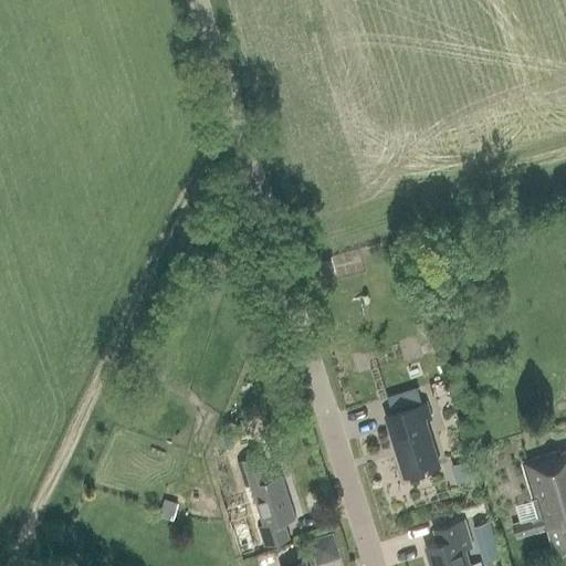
[(426,419),(431,418),(426,401),(384,416),(404,477),(440,464),(426,419)]
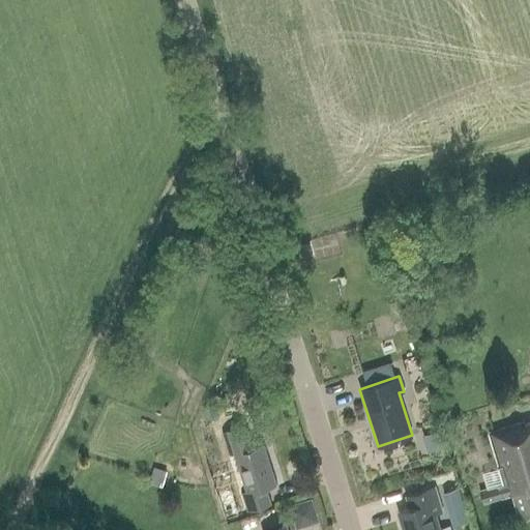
[(246,423),(223,431),(231,455),(235,454),(246,491),(242,493),(247,510),(272,503),(267,488),(277,484),(264,443),(254,446),(246,423)]
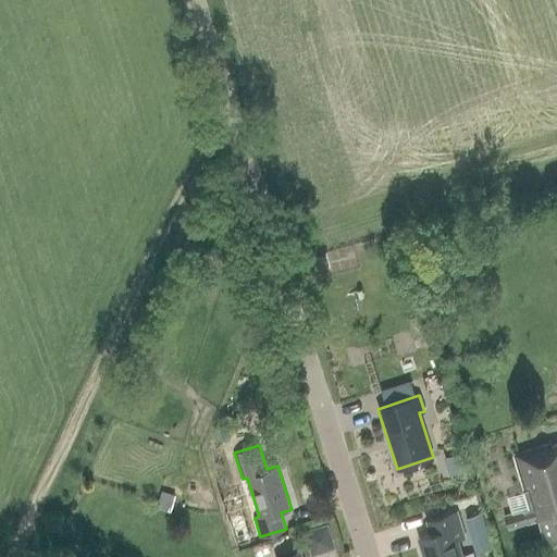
[(556,446),(553,447),(552,445),(514,456),(530,509),(504,517),(507,529),(539,519),(546,544),(556,540),(556,446)]
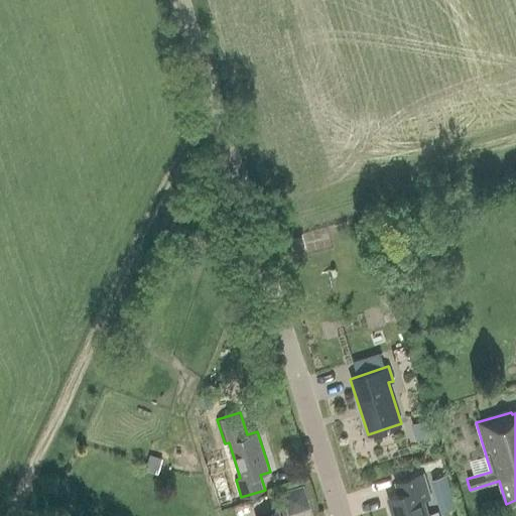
[(414,422),(419,438),(431,435),(426,418),(414,422)]
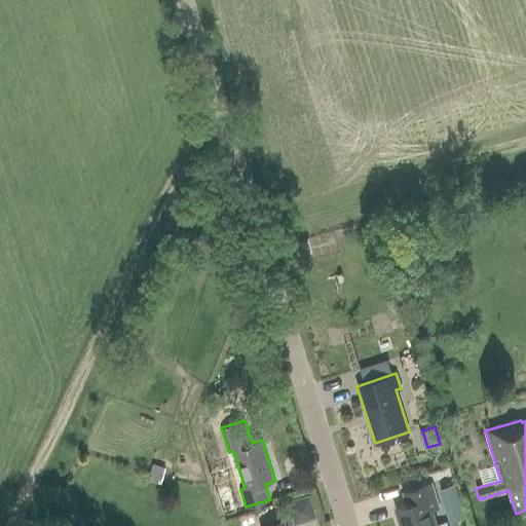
[(436,525),(431,511),(439,509),(433,483),(405,491),(409,504),(398,508),(402,525),(436,525)]
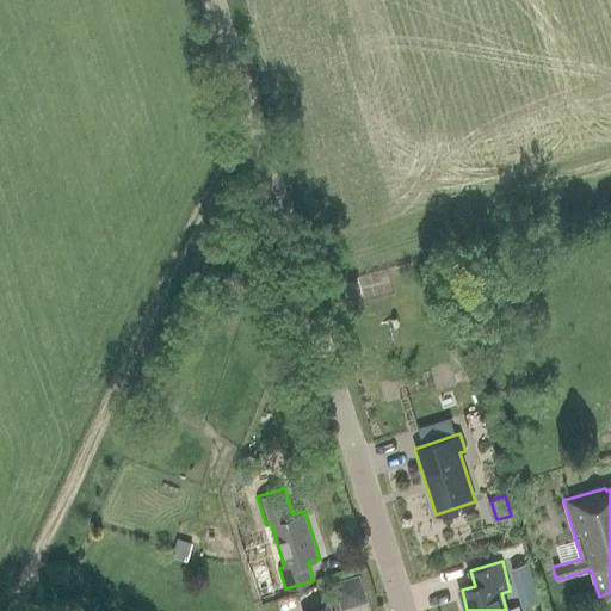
[(530,562),(513,567),(519,586),(536,581),(530,562)]
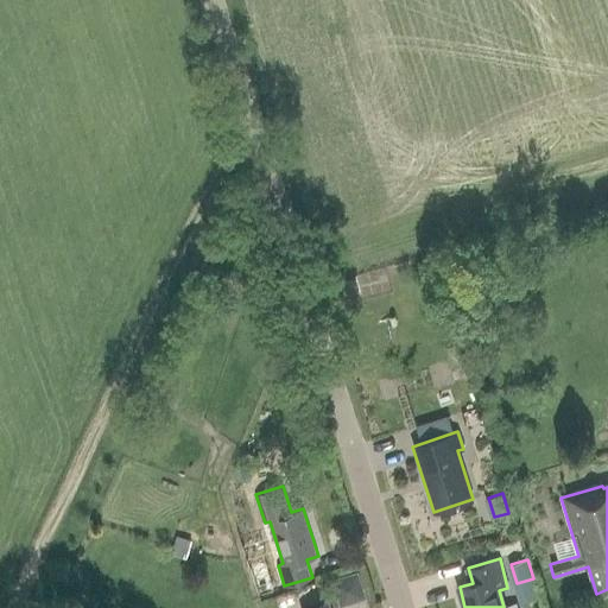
[(251,568),(259,595),(276,589),(266,563),(251,568)]
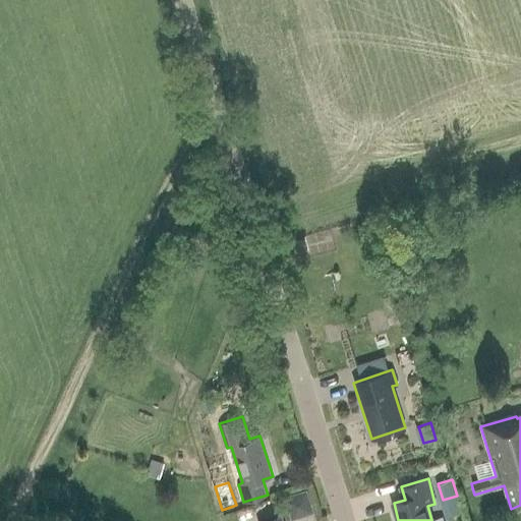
[(310,488),(288,495),(295,516),(316,509),(310,488)]
